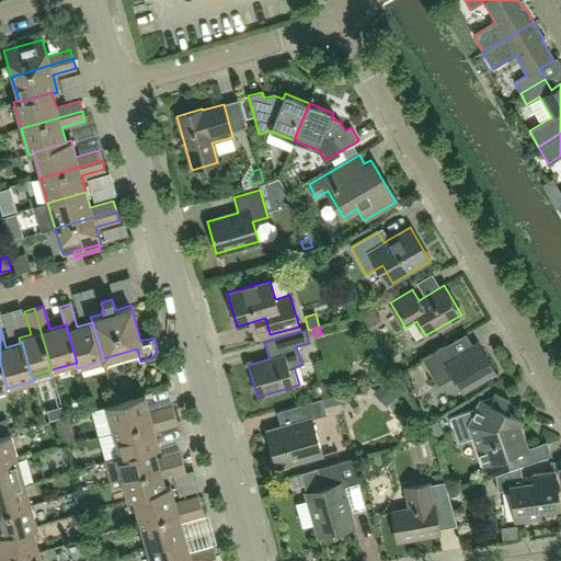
[(495,371),(477,341),(454,355),(446,344),(422,359),(438,386),(453,377),(462,392),(495,371)]
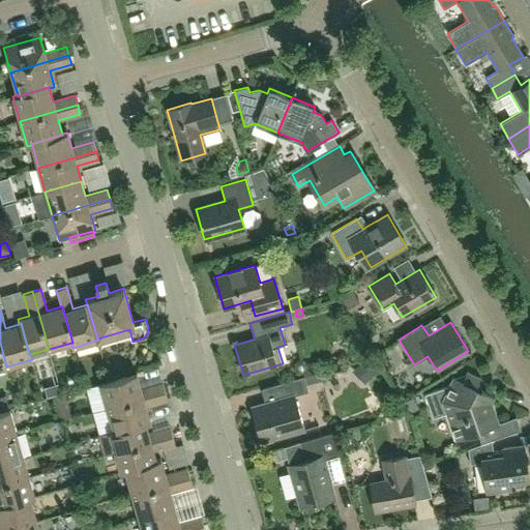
[(365,357),(355,367),(367,381),(378,371),(365,357)]
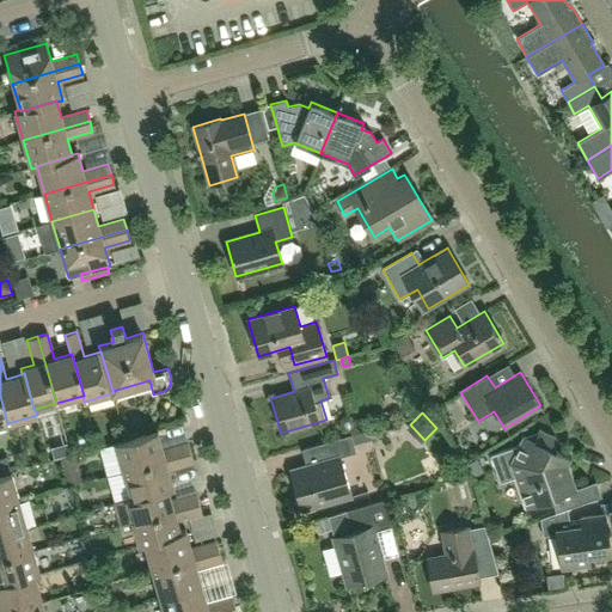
[(340,421),(340,422),(340,423),(340,424),(341,426),(342,427),(342,428),(343,429),(344,429),(346,429),(347,430),(348,429),(349,429),(350,429),(352,428),(353,427),(354,426),(354,424),(354,423),(355,422),(354,421),(354,420),(354,418),(353,417),(352,417),(350,416),(349,415),(348,415),(347,415),(346,415),(344,415),(343,416),(342,417),(341,418),(340,420),(340,421)]
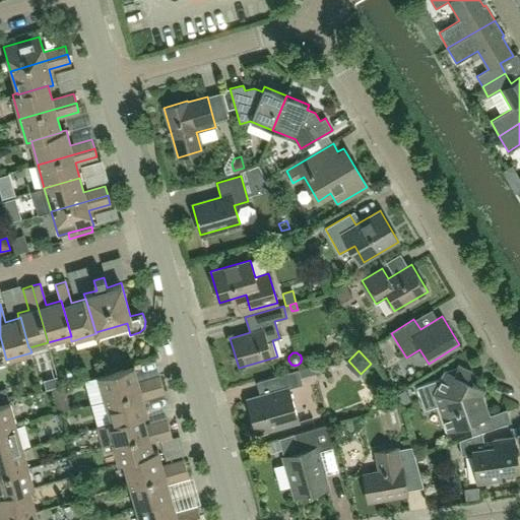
[(104,363),(95,365),(99,376),(107,373),(104,363)]
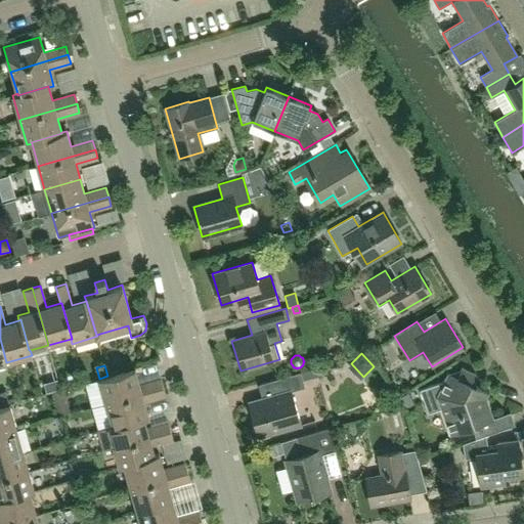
[(433,403),(441,407),(450,435),(472,428),(476,439),(486,435),(510,427),(505,415),(488,421),(485,412),(490,411),(485,399),(489,393),(470,384),(475,374),(462,367),(456,378),(447,374),(444,381),(433,385),(437,396),(433,403)]
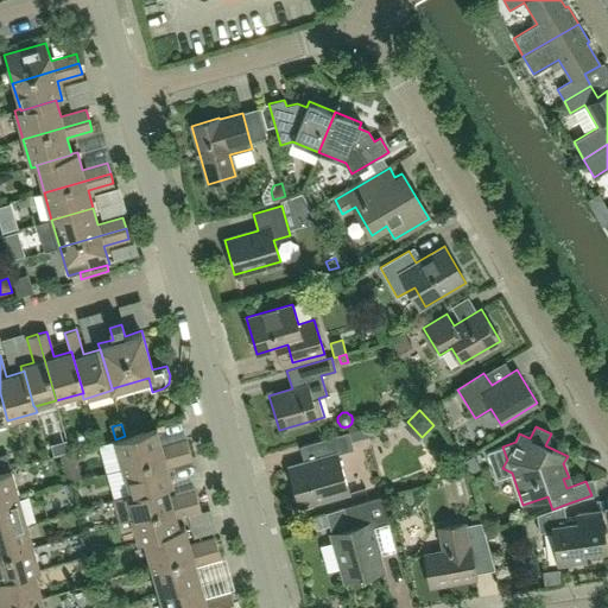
[(162,445),(156,428),(125,436),(115,439),(124,468),(189,449),(187,438),(162,445)]
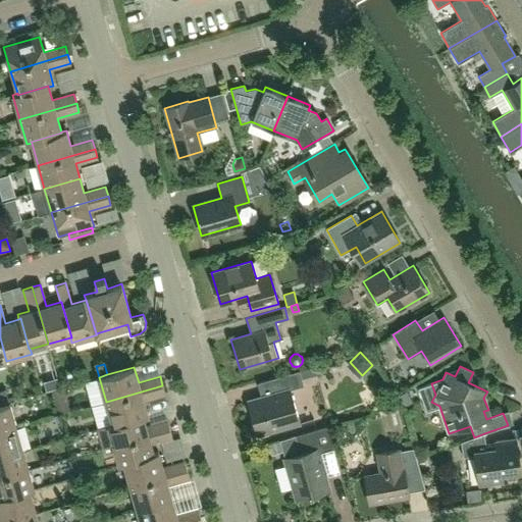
[(290,389),(304,385),(300,371),(272,378),(276,393),(249,401),(258,435),(294,425),(291,413),(296,412),(290,389)]
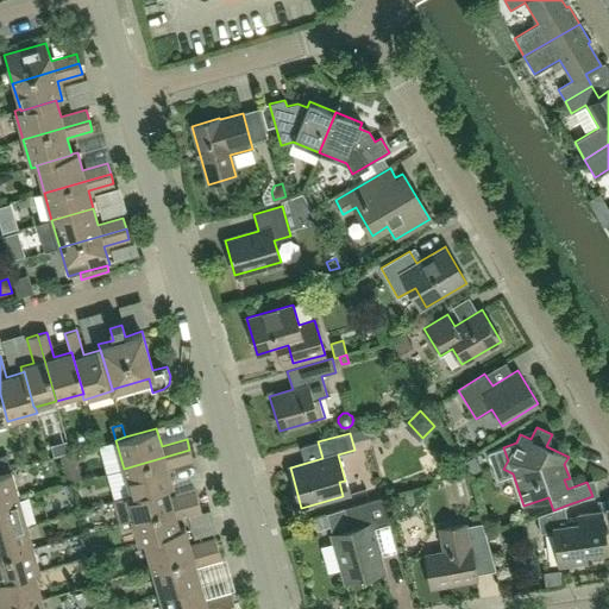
[(173,485),(168,468),(193,460),(189,450),(124,469),(131,495),(131,496),(167,485),(168,487),(173,485)]
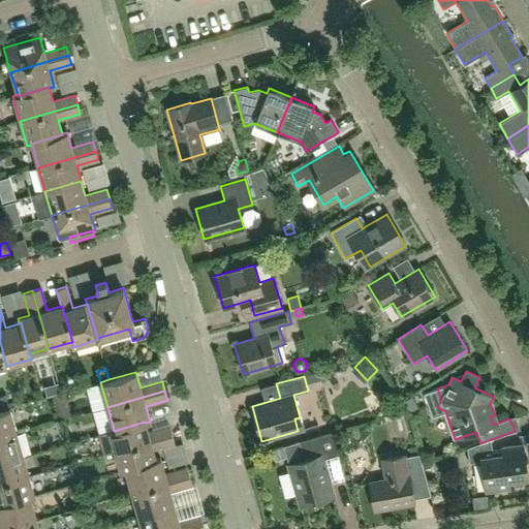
[(65,392),(53,395),(55,405),(68,402),(65,392)]
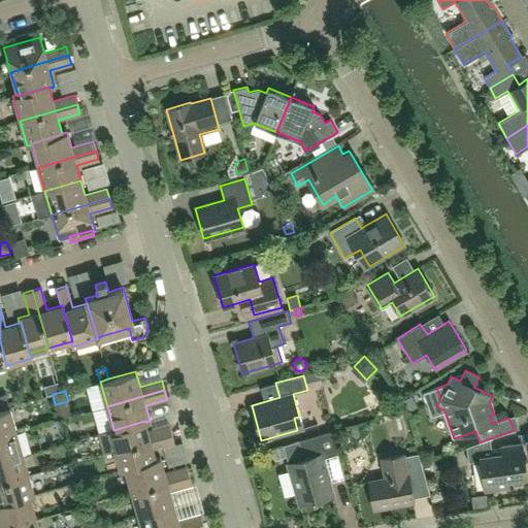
[(411,395),(402,399),(407,411),(418,407),(411,395)]
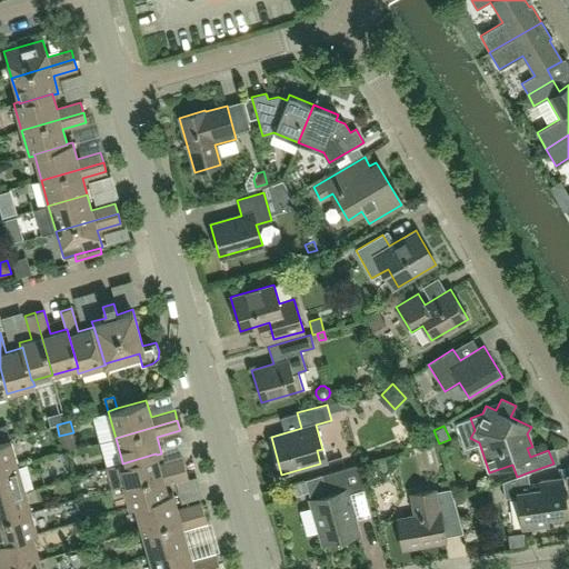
[(0,470),(18,466),(10,439),(0,441),(0,470)]
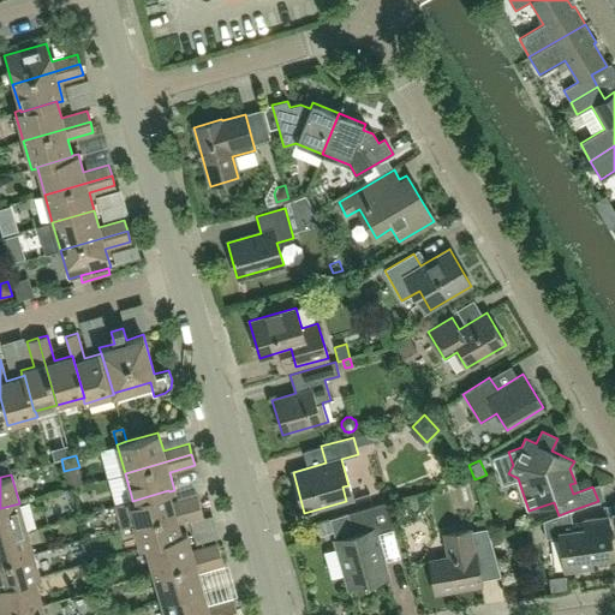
[(172,502),(169,491),(168,490),(132,501),(132,500),(126,501),(127,502),(114,506),(120,529),(133,525),(201,506),(197,495),(172,502)]
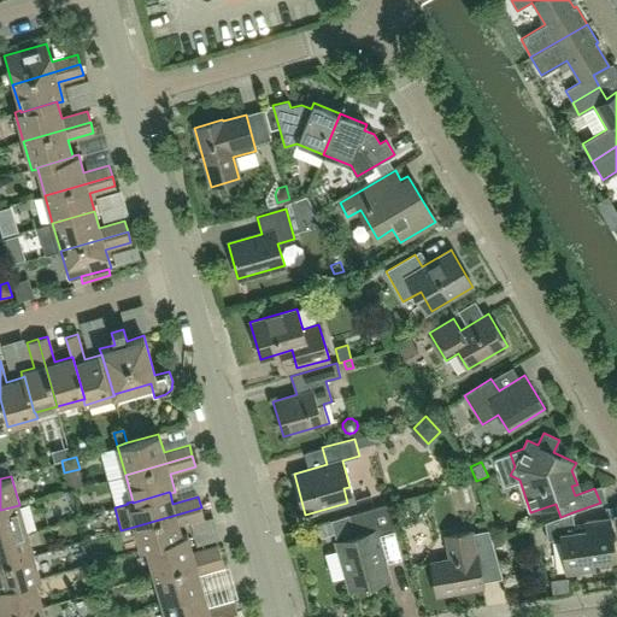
[(389,580),(376,535),(394,530),(387,504),(350,515),(356,535),(336,541),(350,591),(389,580)]
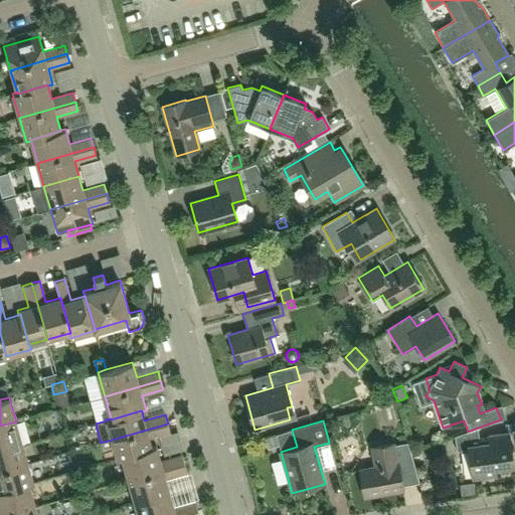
[(0,451),(23,445),(16,421),(0,425),(0,451)]
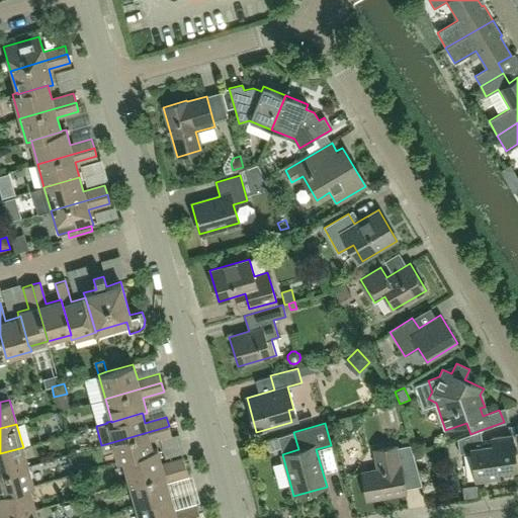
[(153,450),(152,449),(150,440),(171,434),(169,426),(112,442),(117,461),(122,460),(122,459),(153,450)]
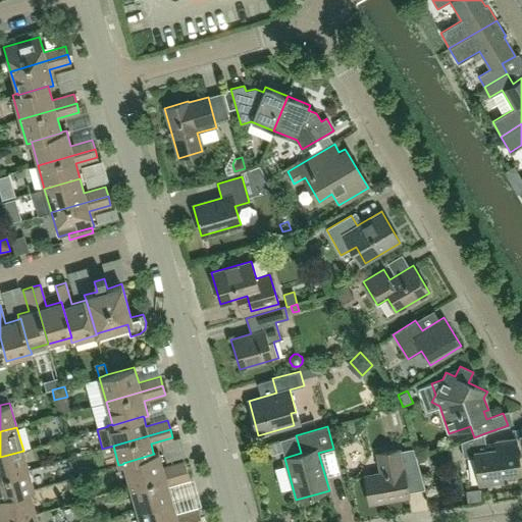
[(520,472),(515,438),(496,441),(497,449),(486,451),(484,433),(474,437),(461,441),(463,457),(474,456),(479,485),(502,481),(502,475),(520,472)]
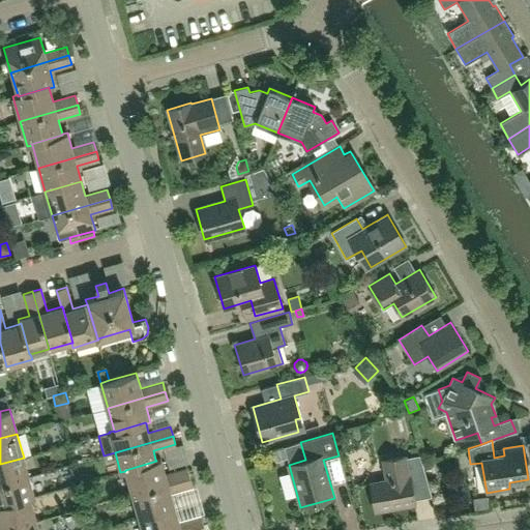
[(284,447),(274,450),(276,460),(286,457),(284,447)]
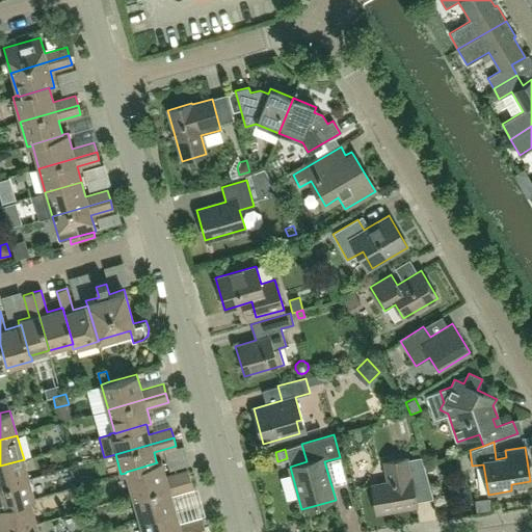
[(165,473),(183,470),(180,452),(162,455),(165,473)]
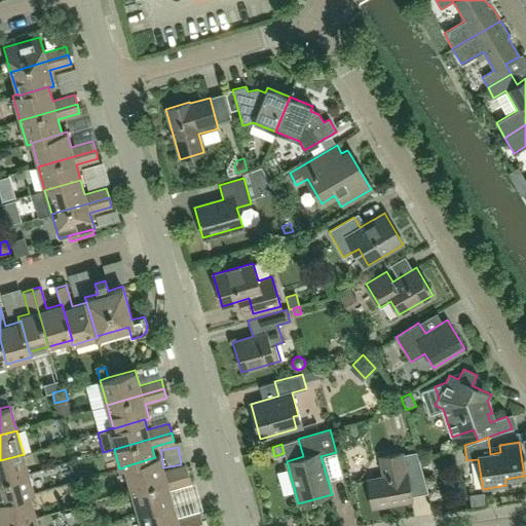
[(426,487),(416,452),(402,455),(402,453),(380,456),(383,477),(367,479),(372,508),(412,500),(410,489),(426,487)]
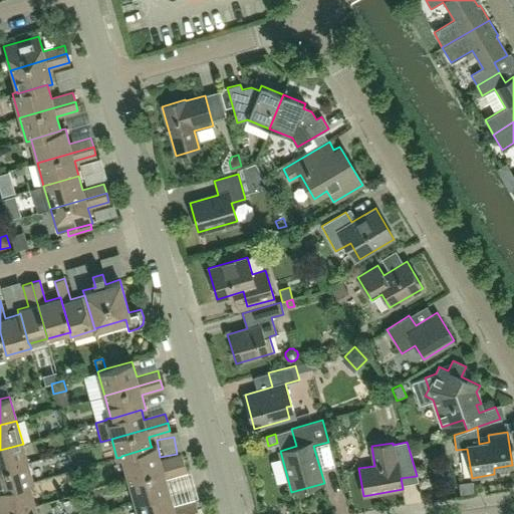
[(0,470),(28,463),(23,444),(0,450),(0,470)]
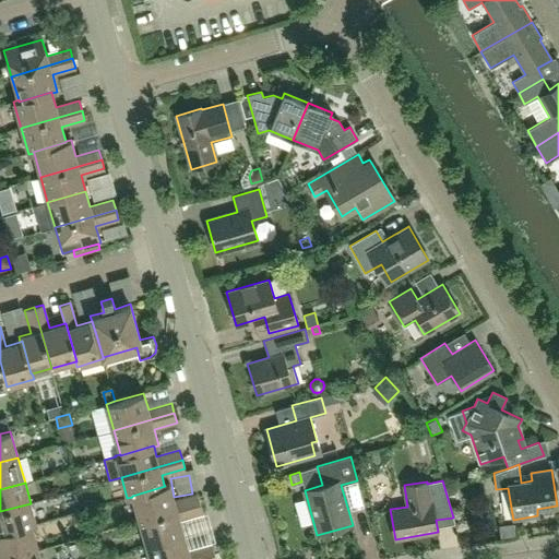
[(174,500),(169,484),(164,485),(165,486),(132,496),(132,497),(139,521),(200,503),(198,494),(174,500)]
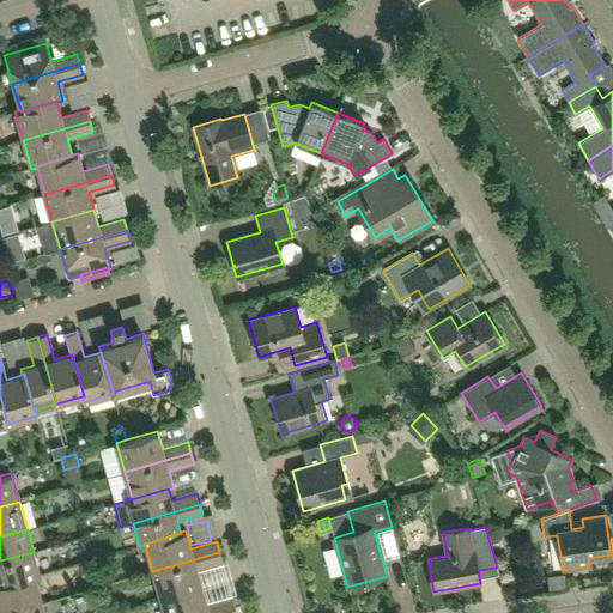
[(98,548),(87,552),(90,560),(102,557),(98,548)]
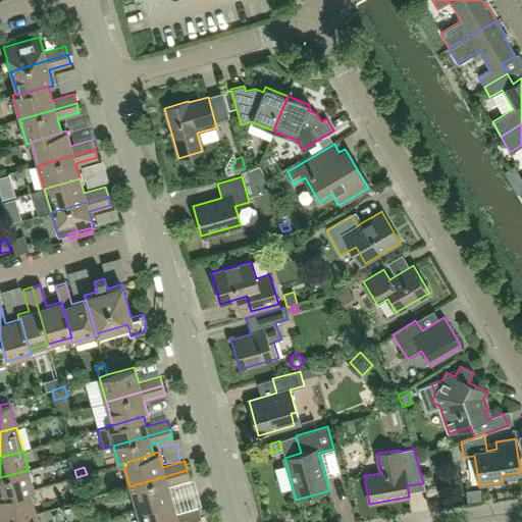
[(35,489),(29,470),(0,477),(0,498),(30,489),(30,491),(35,489)]
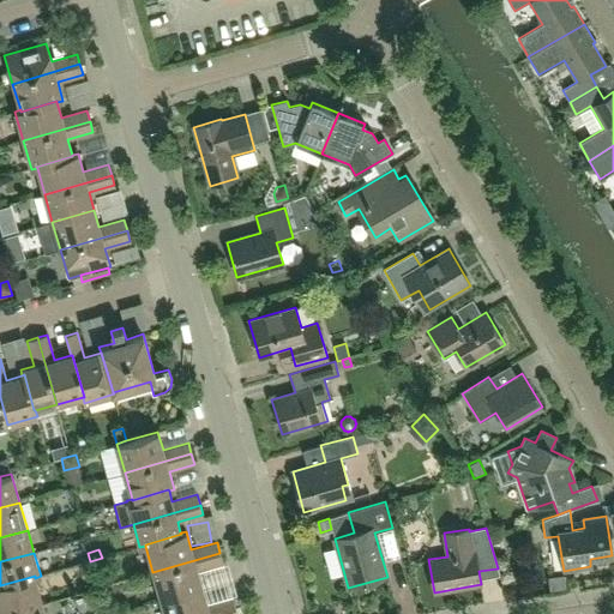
[(203,588),(197,571),(223,564),(220,553),(152,572),(161,600),(203,588)]
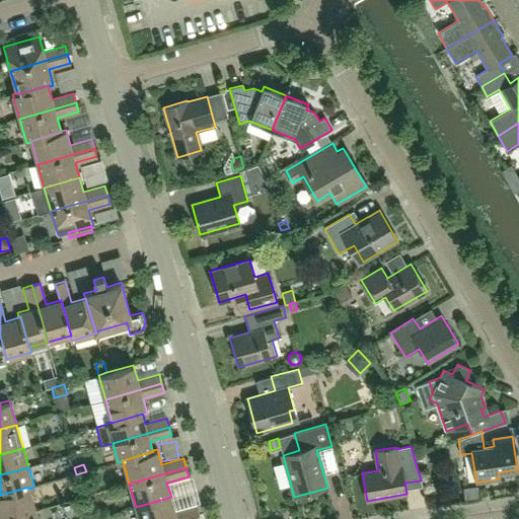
[(75,474),(67,477),(71,491),(80,488),(75,474)]
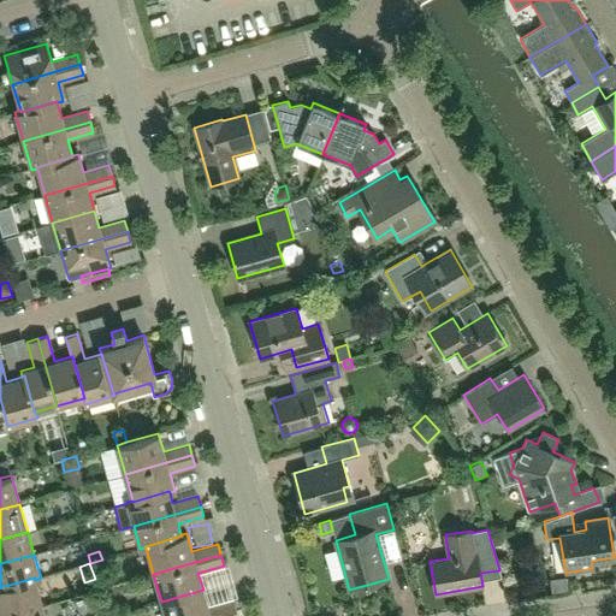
[(566,575),(549,579),(551,592),(568,590),(566,575)]
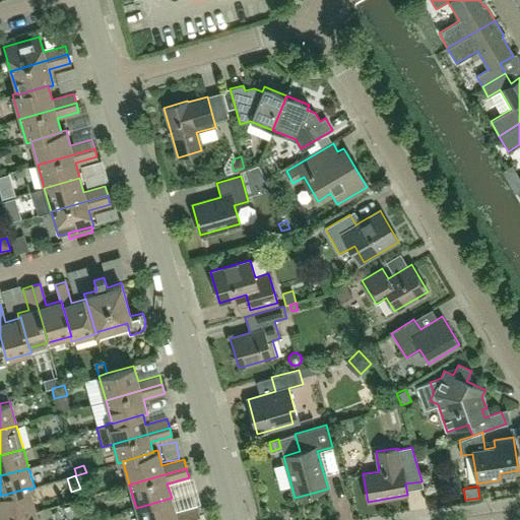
[(0,519),(3,519),(36,511),(29,490),(29,488),(0,496),(0,519)]
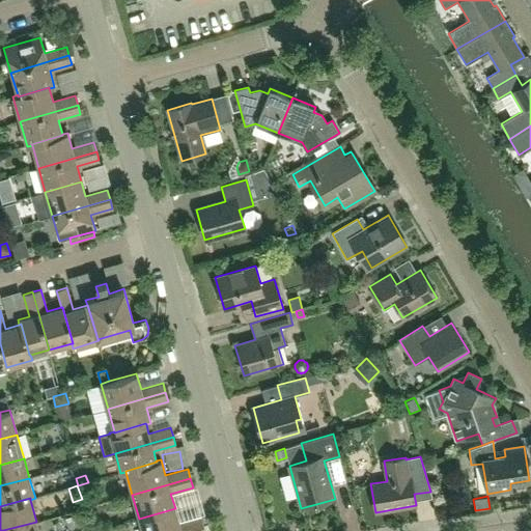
[(179,524),(175,508),(139,519),(142,530),(186,530),(200,527),(203,526),(201,518),(179,524)]
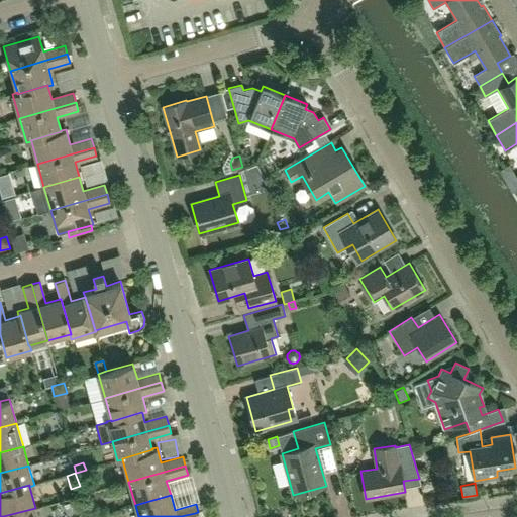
[(37,516),(35,508),(3,516),(37,516)]
